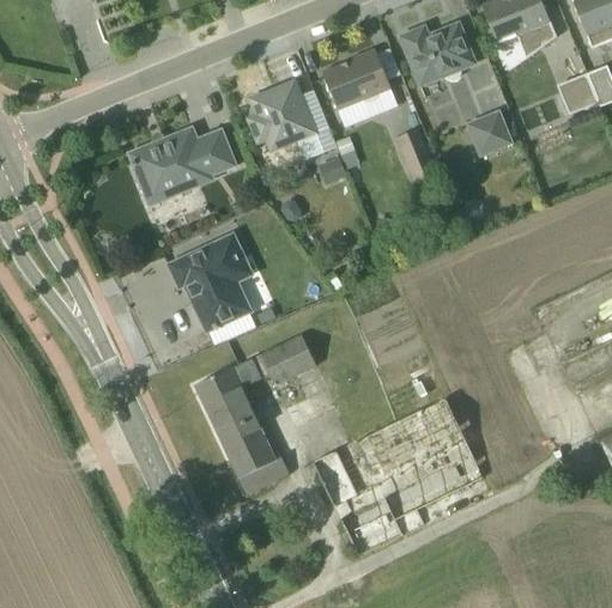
[(55,0),(59,10),(86,0),(55,0)]
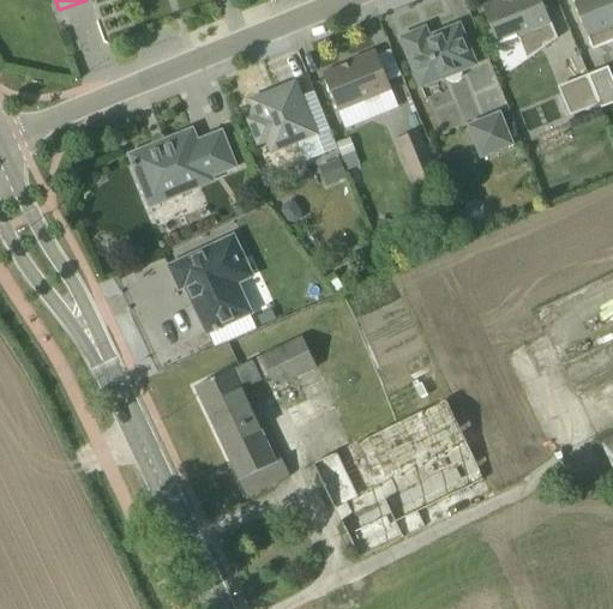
[(497,0),(482,6),(498,47),(520,38),(527,58),(557,36),(542,0),(497,0)]
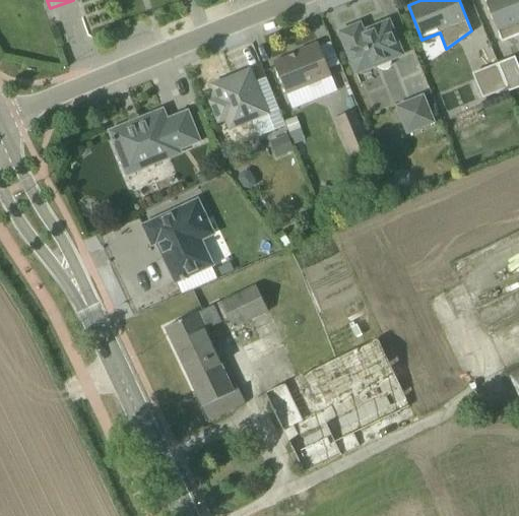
[(484,0),(501,40),(518,31),(518,0),(484,0)]
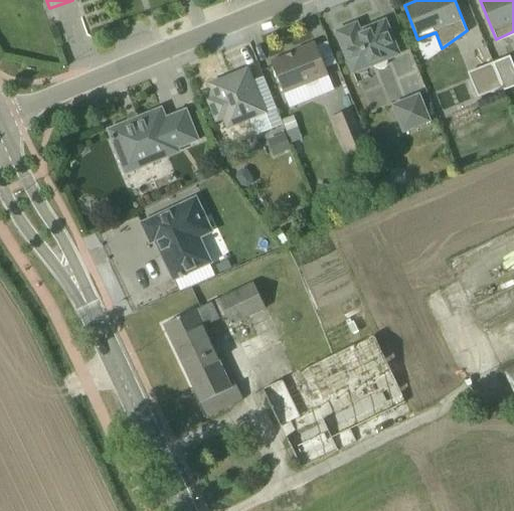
[(355,23),(337,31),(354,72),(398,54),(384,21),(359,31),(355,23)]
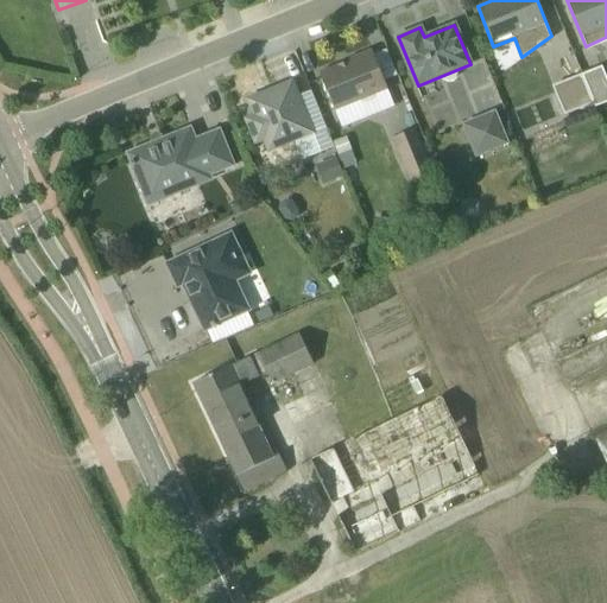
[(371,48),(318,69),(342,126),(394,103),(384,78),(396,73),(386,48),(373,54),(371,48)]
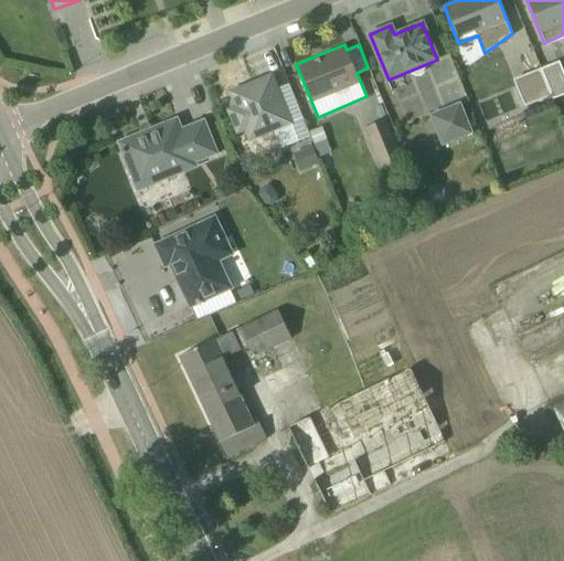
[(563,69),(560,60),(513,77),(523,104),(551,93),(552,96),(563,91),(563,69)]
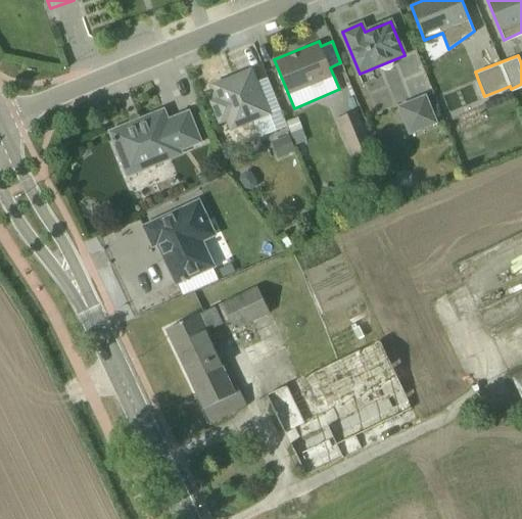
[(219,97),(210,100),(220,123),(226,120),(230,130),(252,120),(259,136),(287,125),(266,77),(256,81),(250,67),(212,83),(219,97)]
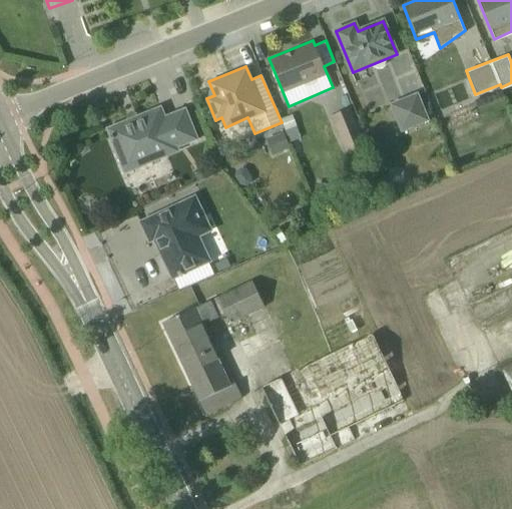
[(418,90),(389,102),(401,131),(430,119),(418,90)]
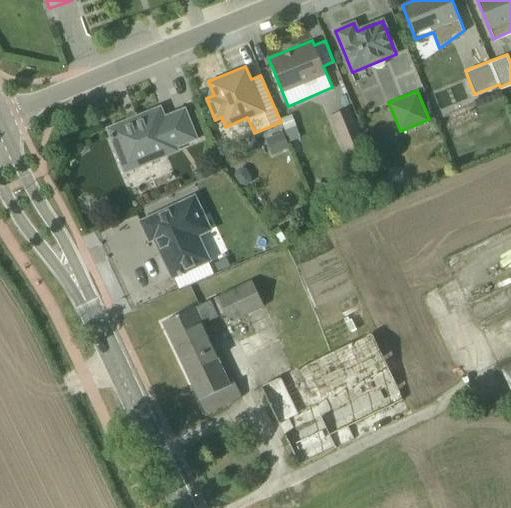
[(180,150),(178,146),(198,138),(185,108),(165,116),(161,106),(106,128),(124,172),(180,150)]
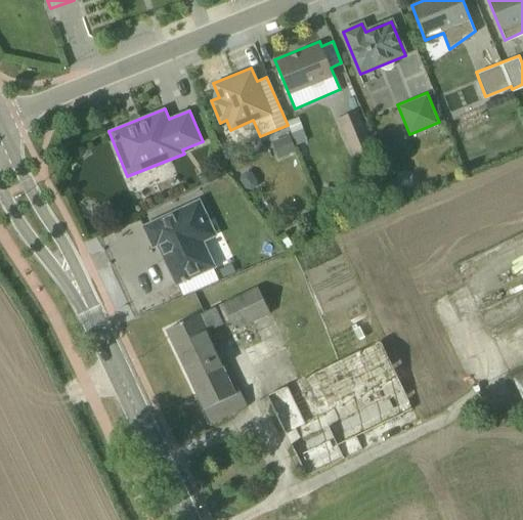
[(374,147),(358,110),(339,118),(354,156),(374,147)]
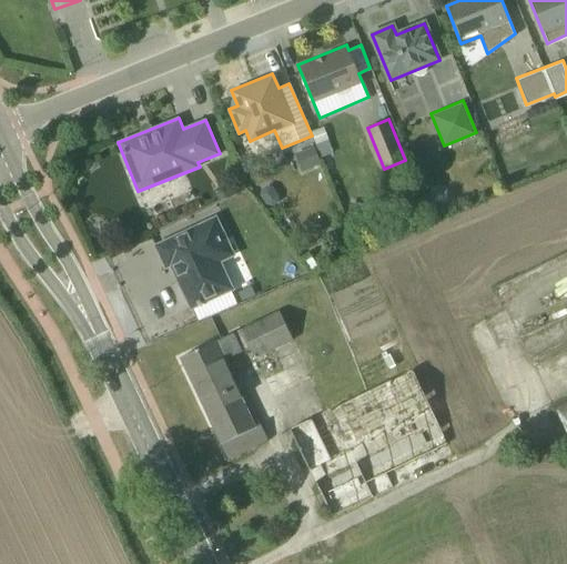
[(333,150),(323,124),(312,130),(322,154),(333,150)]
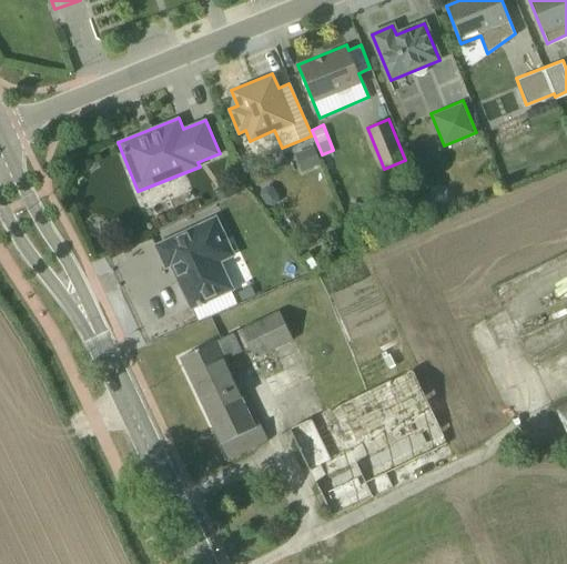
[(321,162),(314,144),(295,152),(302,170),(321,162)]
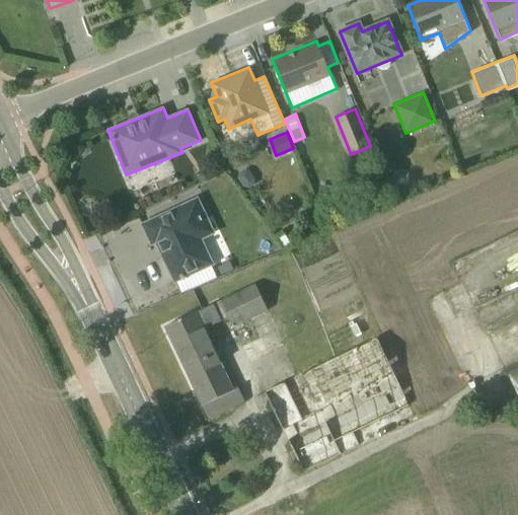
[(212,263),(202,239),(214,233),(197,198),(142,223),(151,244),(156,242),(166,262),(161,265),(169,283),(212,263)]
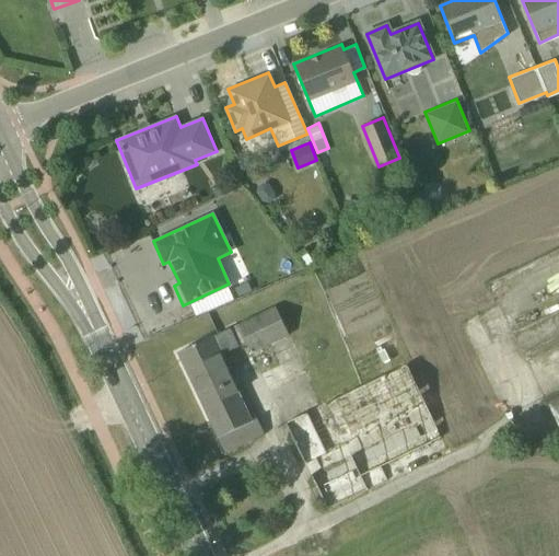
[(276,305),(177,350),(223,451),(264,432),(257,418),(253,419),(222,352),(247,340),(252,350),(289,334),(276,305)]
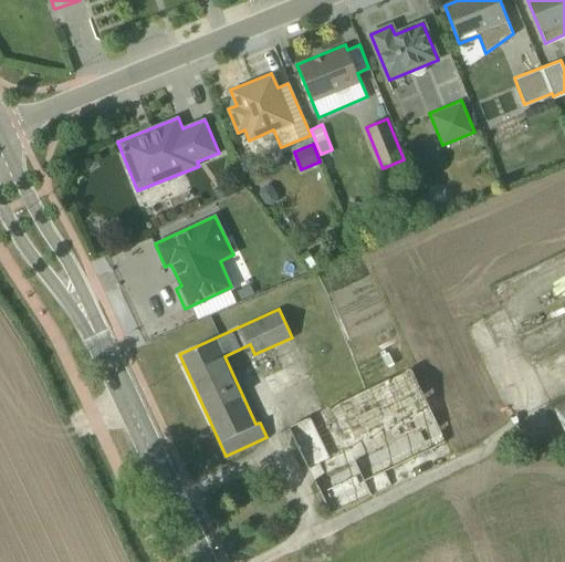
[(564,309),(520,328),(527,345),(564,330),(564,309)]
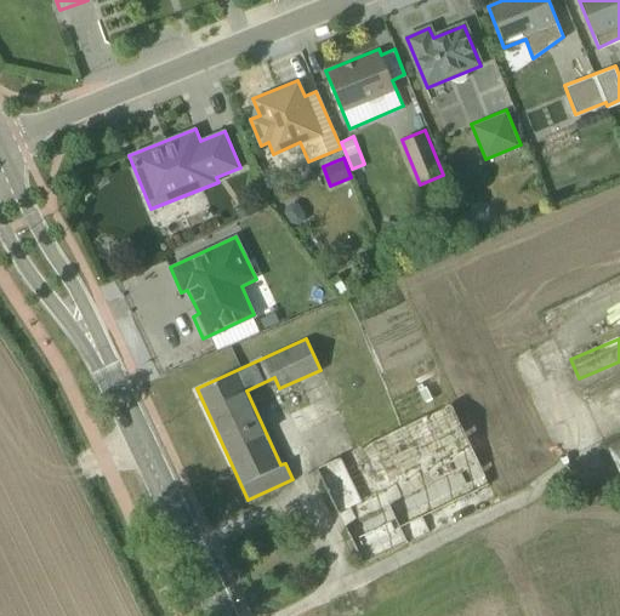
[(451,400),(317,467),(362,562),(430,530),(424,515),(490,484),(451,400)]
